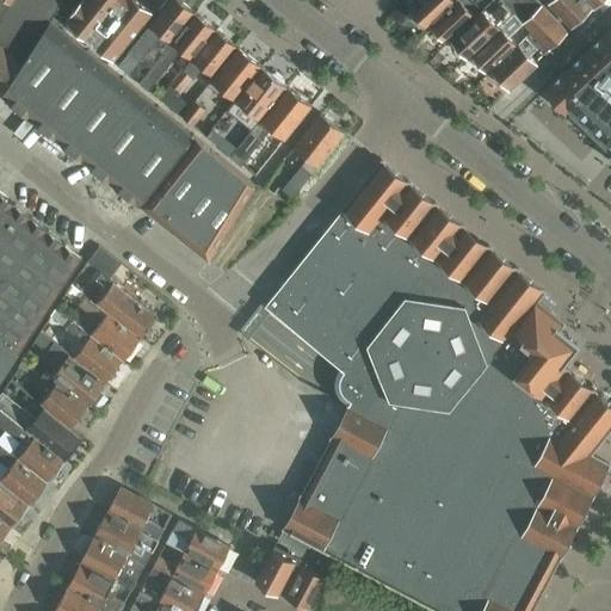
[(0,0),(0,42),(26,60),(53,20),(65,0),(0,0)]
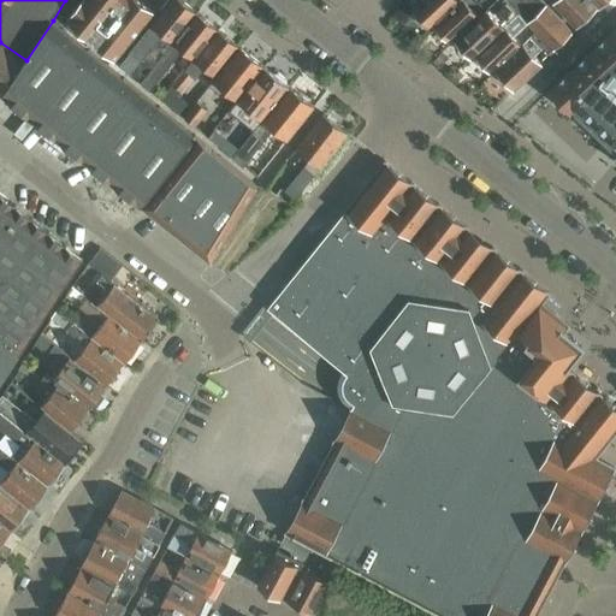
[(83,0),(66,21),(116,59),(154,11),(141,0),(83,0)]
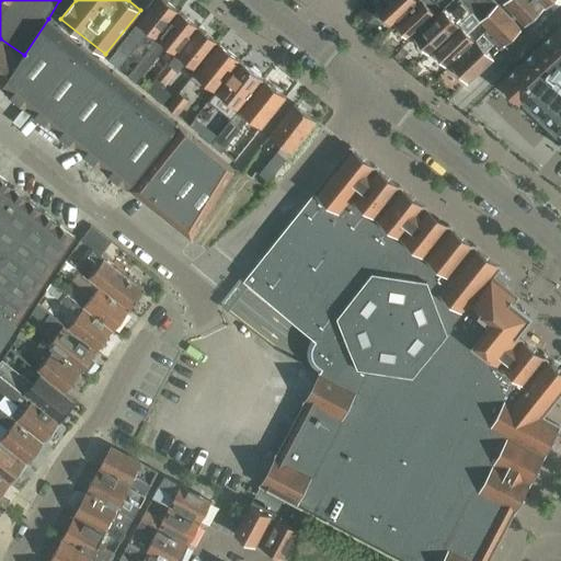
[(119,47),(109,60),(119,68),(130,55),(140,43),(141,44),(148,36),(155,42),(156,43),(181,12),(167,0),(157,0),(119,47)]
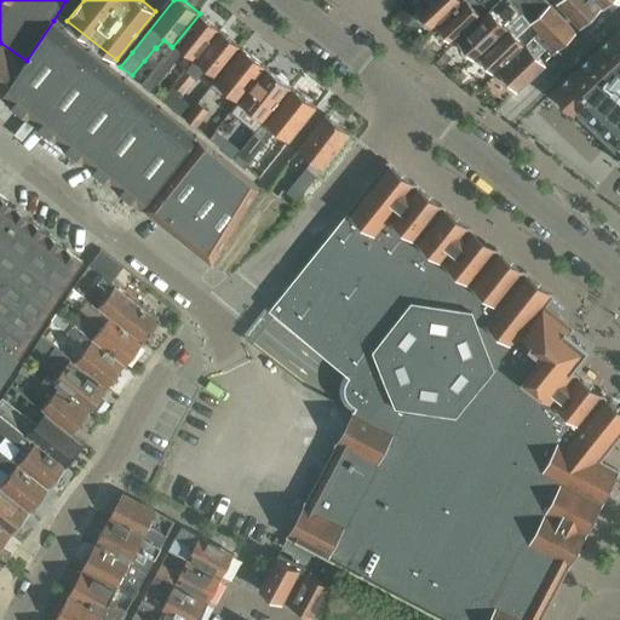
[(426,0),(417,10),(434,28),(437,24),(461,0),(426,0)]
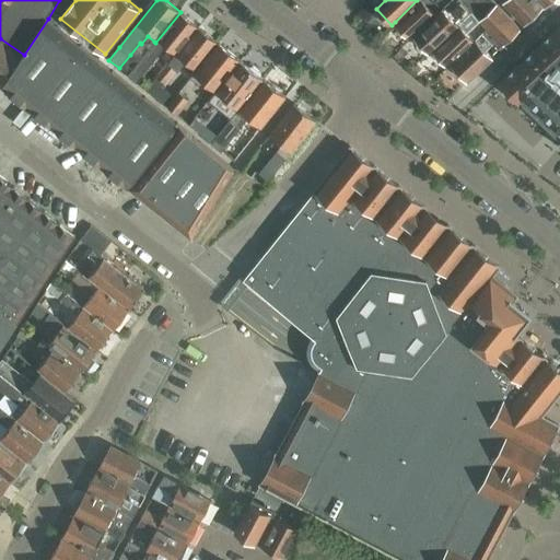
[(417,0),(395,22),(410,38),(412,36),(442,8),(434,0),(417,0)]
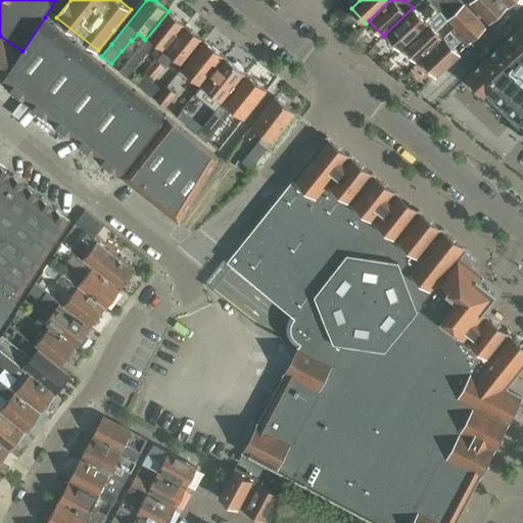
[(430,0),(432,2),(440,11),(446,18),(447,19),(456,28),(465,38),(470,43),(486,27),(465,4),(460,0),(430,0)]
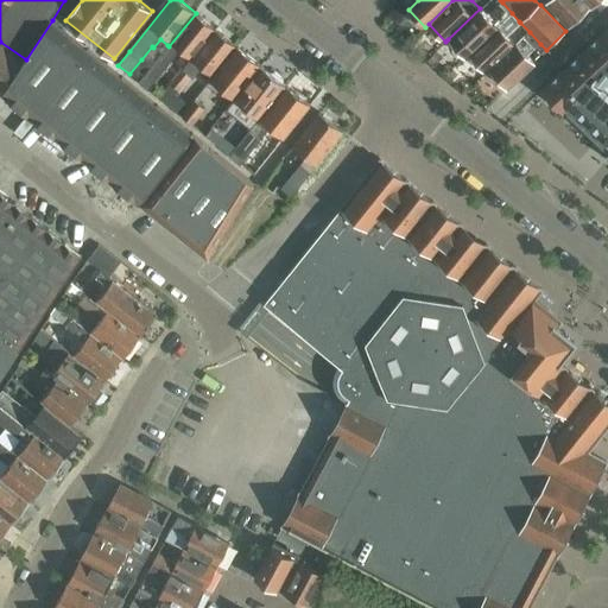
[(543,0),(546,2),(570,27),(590,7),(583,0),(543,0)]
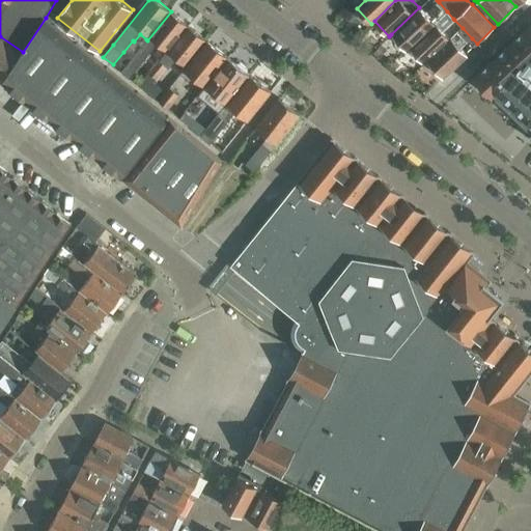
[(419,7),(391,34),(408,51),(410,48),(447,11),(439,2),(427,11),(423,11),(419,7)]
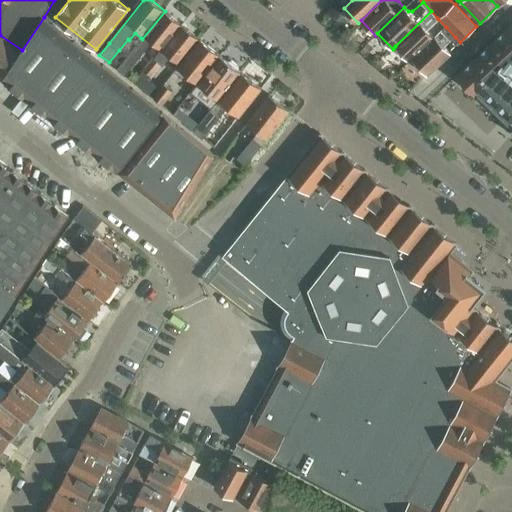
[(126,56),(115,69),(124,75),(134,63),(144,50),(152,41),(162,49),(163,50),(183,25),(165,11),(142,39),(141,38),(136,44),(126,56)]
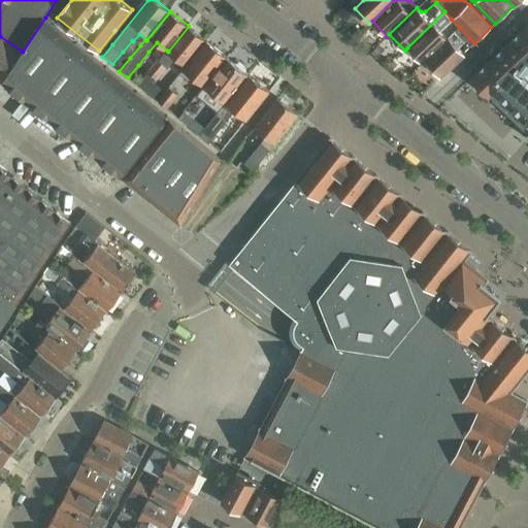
[(444,11),(407,47),(423,63),(425,61),(448,40),(438,30),(451,19),(444,11)]
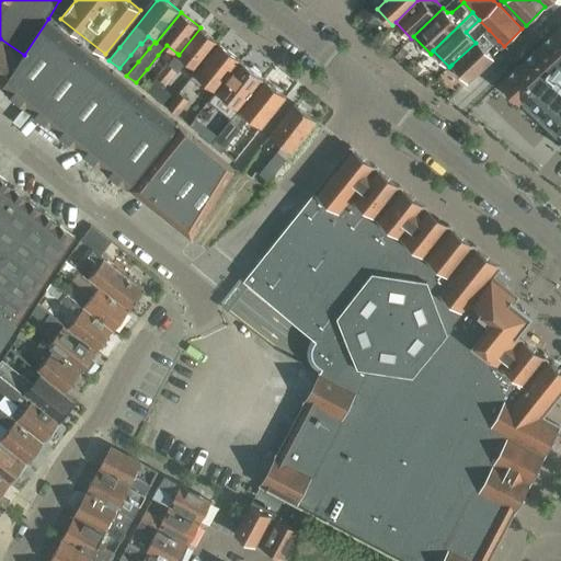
[(24,55),(3,88),(129,189),(171,135),(180,124),(101,61),(48,19),(24,55)]
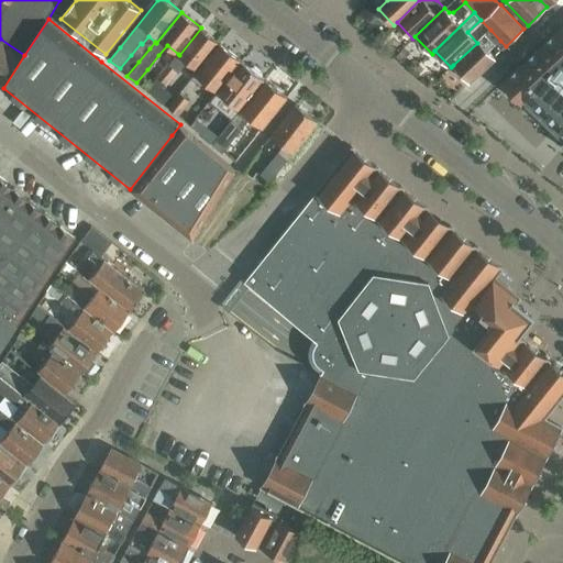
[(562,25),(504,83),(523,103),(562,141),(562,25)]
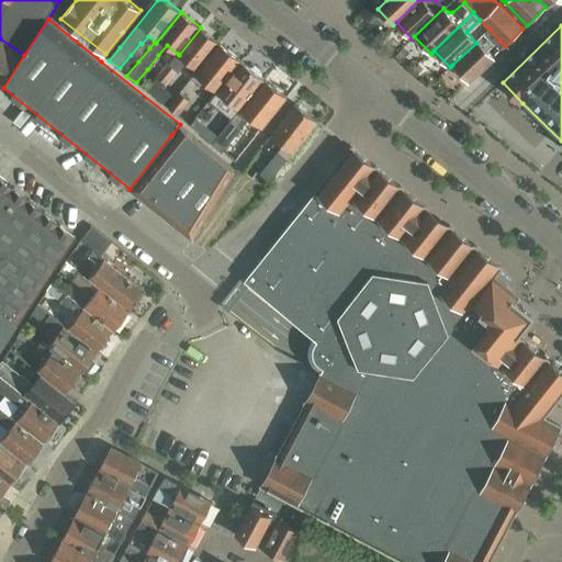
[(158,78),(149,88),(166,102),(172,93),(164,87),(166,85),(167,86),(178,71),(180,72),(188,63),(198,70),(220,43),(201,27),(179,55),(178,54),(158,78)]
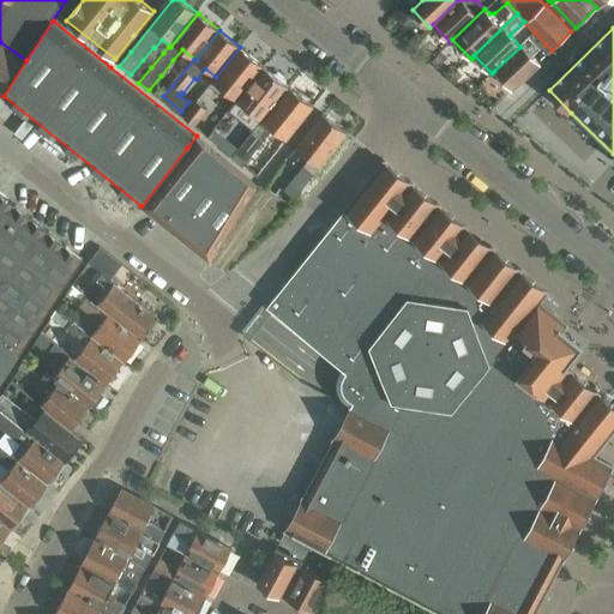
[(521,47),(494,71),(513,90),(541,64),(542,64),(534,55),(546,44),(535,32),(521,47)]
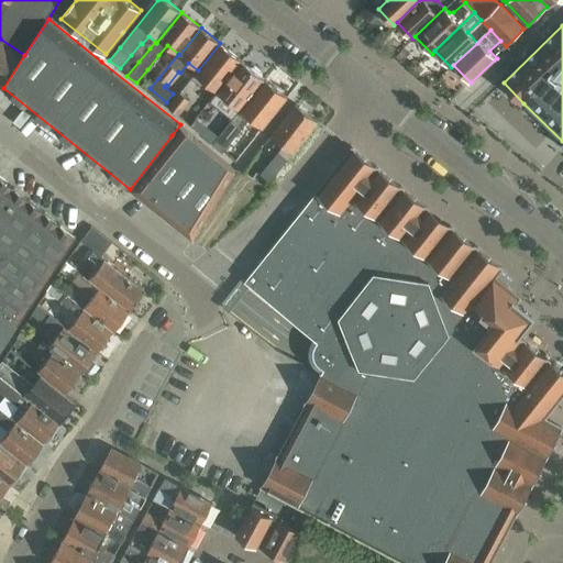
[(0,85),(3,87),(3,88),(24,55),(0,39),(0,85)]
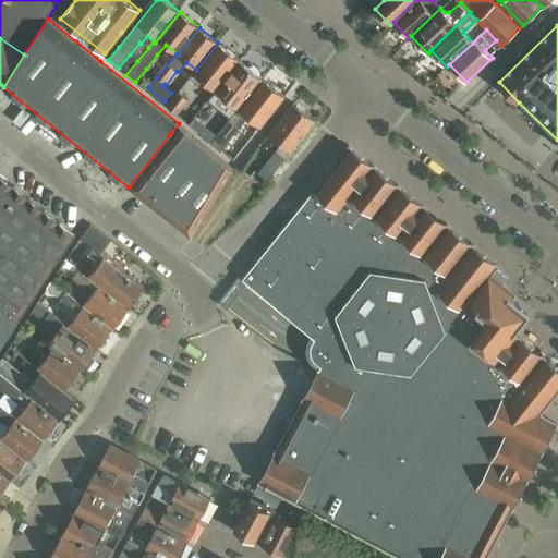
[(194,73),(191,77),(201,85),(205,82),(216,91),(241,60),(219,43),(218,43),(196,70),(194,73)]
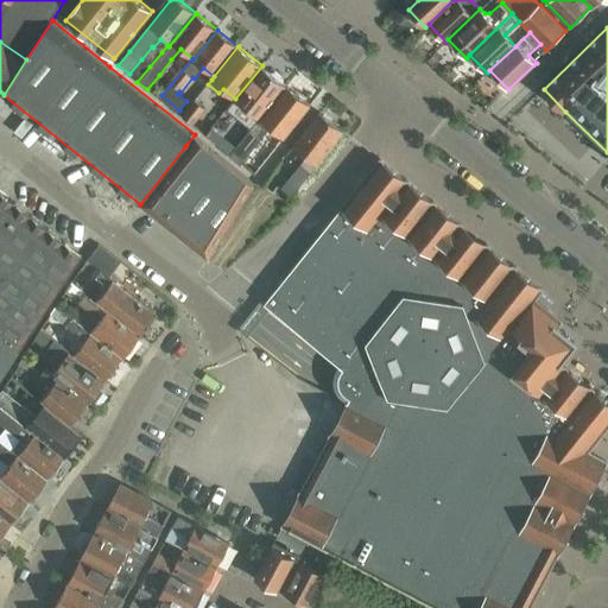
[(435,56),(428,62),(432,65),(438,59),(435,56)]
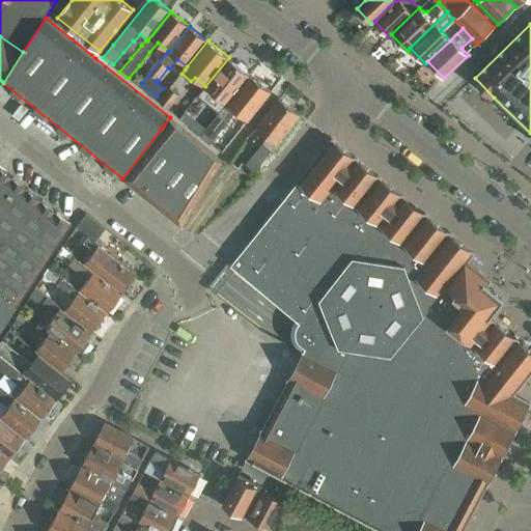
[(227,104),(250,75),(229,57),(205,86),(206,87),(202,91),(211,99),(216,94),(227,104)]
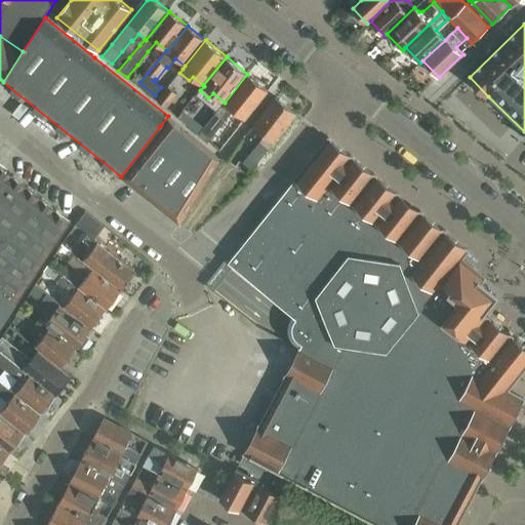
[(226,103),(200,134),(208,142),(231,113),(235,111),(246,119),(269,90),(247,74),(225,103),(226,103)]
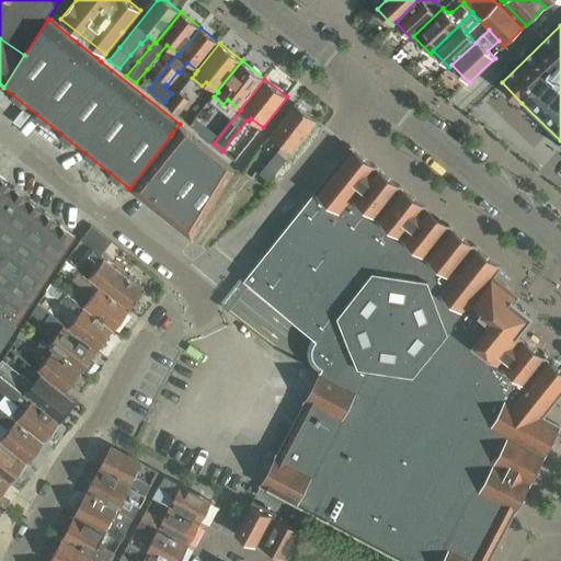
[(180,92),(169,107),(178,115),(191,100),(180,92)]
